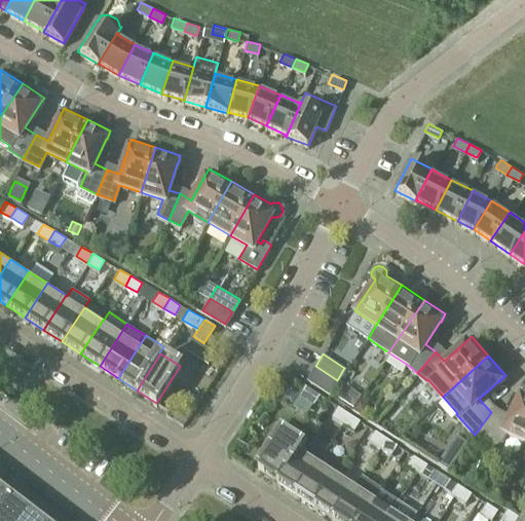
[(337,380),(315,366),(307,378),(329,392),(337,380)]
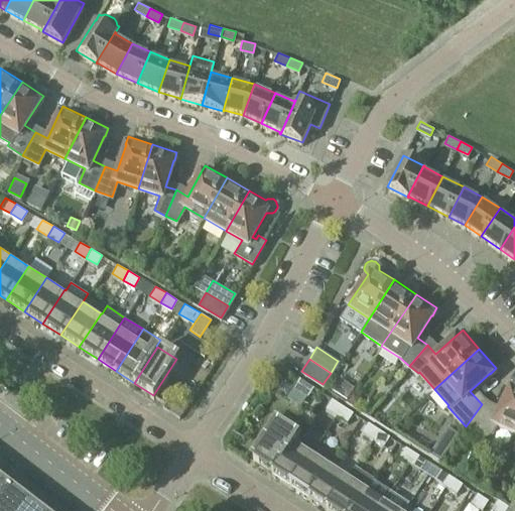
[(335,375),(328,387),(344,397),(352,385),(335,375)]
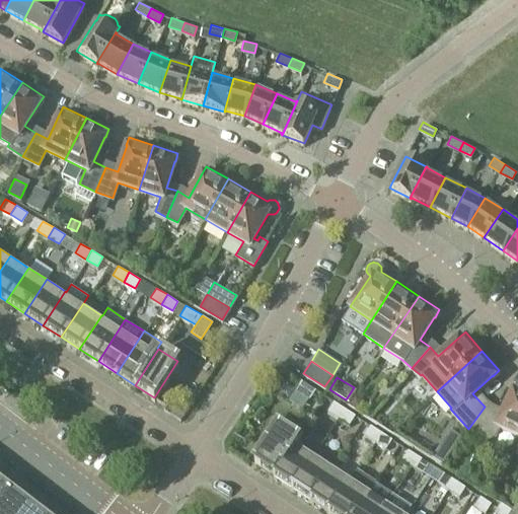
[(295,387),(309,397),(315,388),(301,378),(300,379),(295,387)]
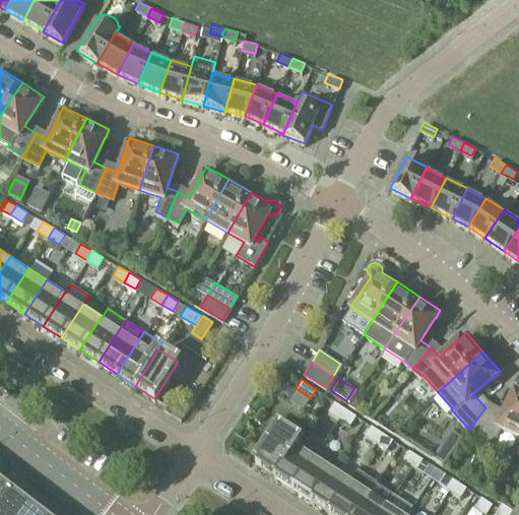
[(500,427),(518,436),(518,384),(517,384),(513,392),(514,392),(502,415),(485,407),(469,430),(493,441),(500,427)]
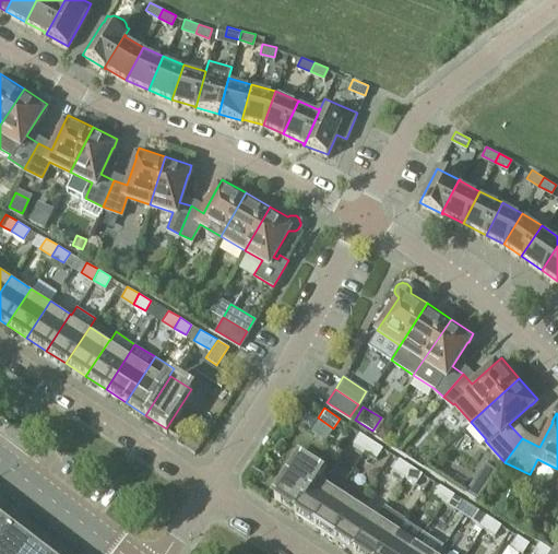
[(380,425),(376,432),(383,436),(386,433),(384,427),(380,425)]
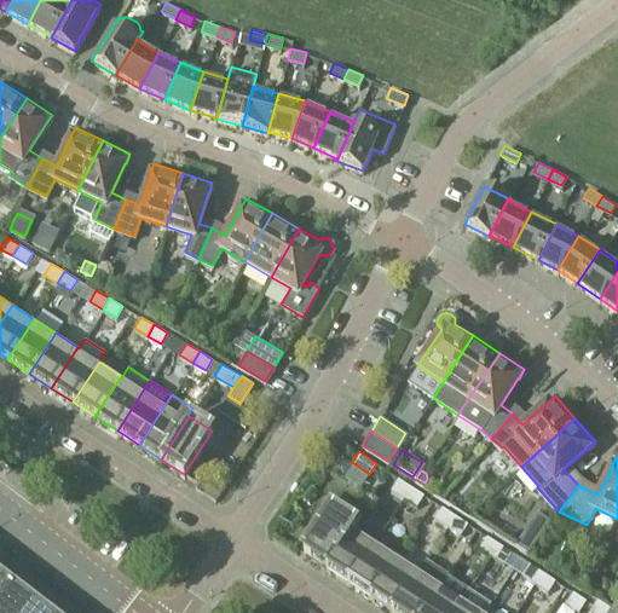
[(391,487),(403,496),(410,485),(398,476),(391,487)]
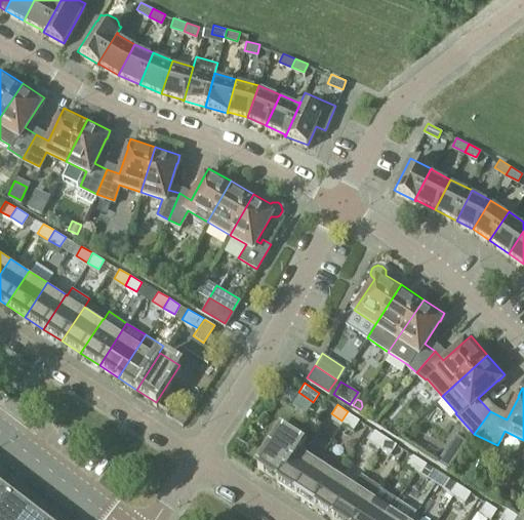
[(262,408),(254,420),(262,425),(269,413),(262,408)]
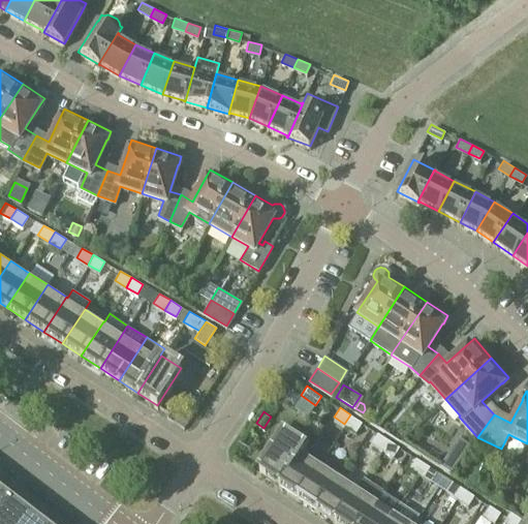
[(350,414),(344,424),(355,431),(362,422),(350,414)]
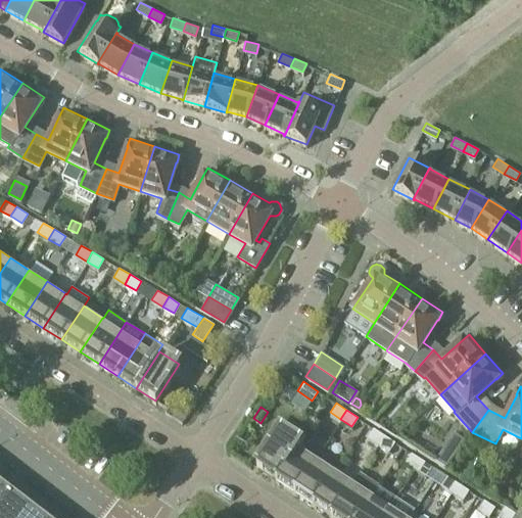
[(256,465),(276,477),(302,437),(278,421),(266,439),(272,442),(256,465)]
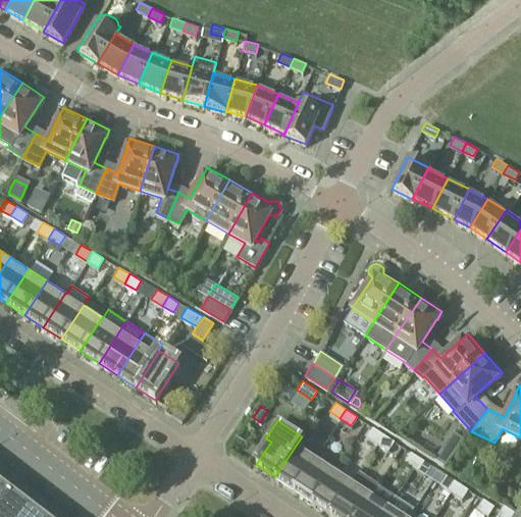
[(366,435),(377,443),(383,433),(372,426),(366,435)]
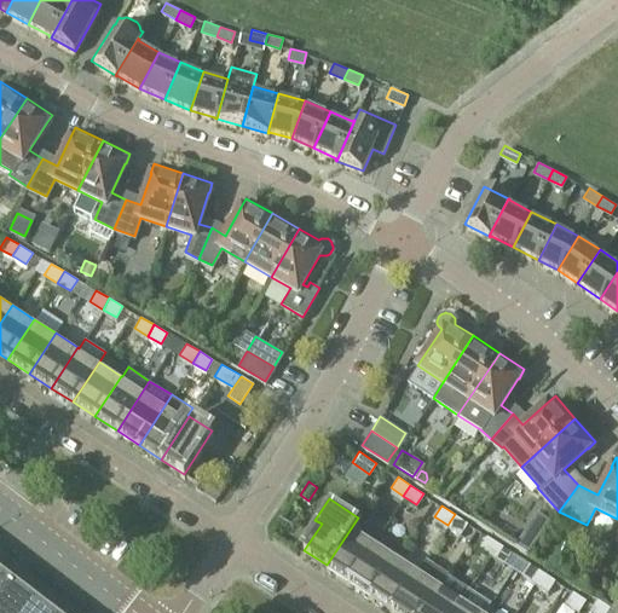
[(455,514),(448,525),(460,533),(467,521),(455,514)]
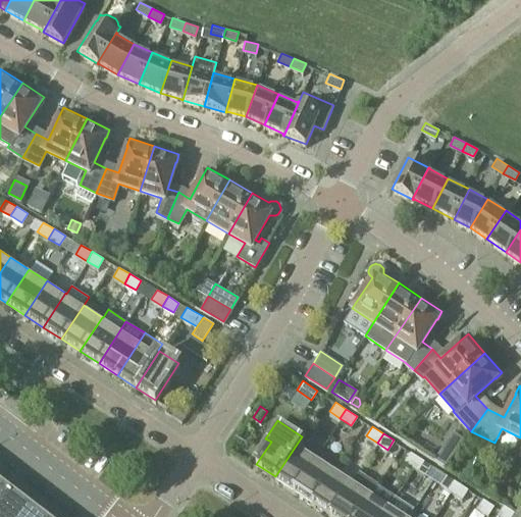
[(275,477),(294,489),(316,456),(299,445),(300,443),(299,442),(275,477)]
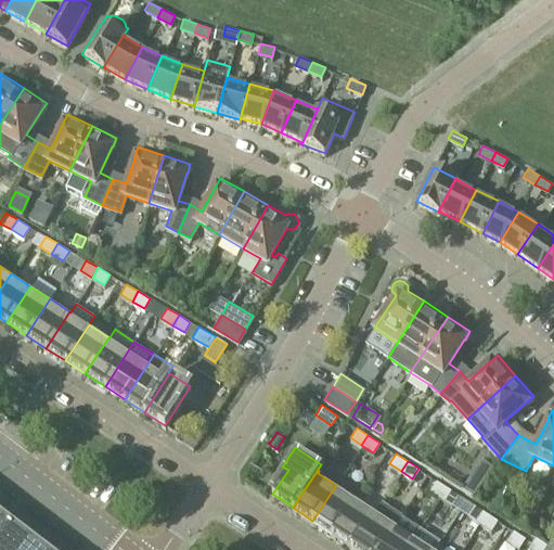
[(428,488),(440,496),(447,486),(435,478),(428,488)]
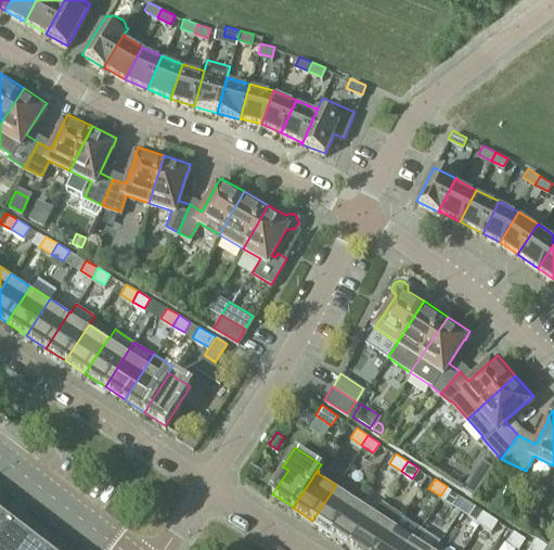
[(312,521),(332,534),(356,497),(336,485),(312,521)]
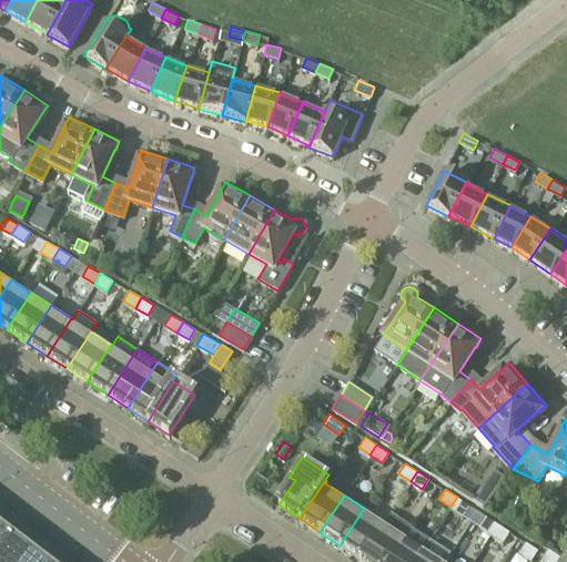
[(457,497),(451,507),(462,514),(468,504),(457,497)]
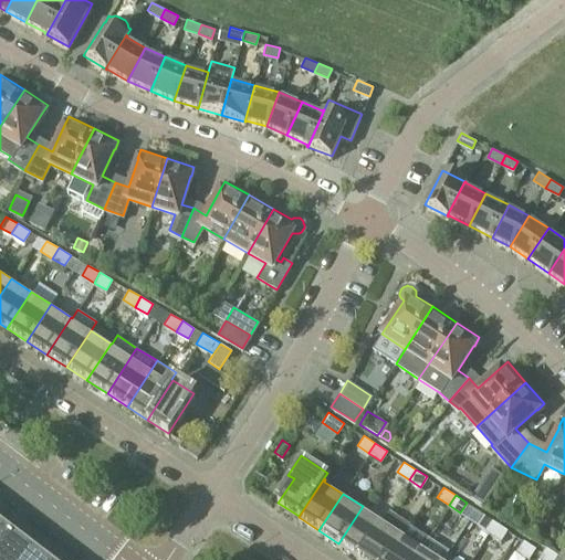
[(338,543),(358,557),(383,519),(363,506),(338,543)]
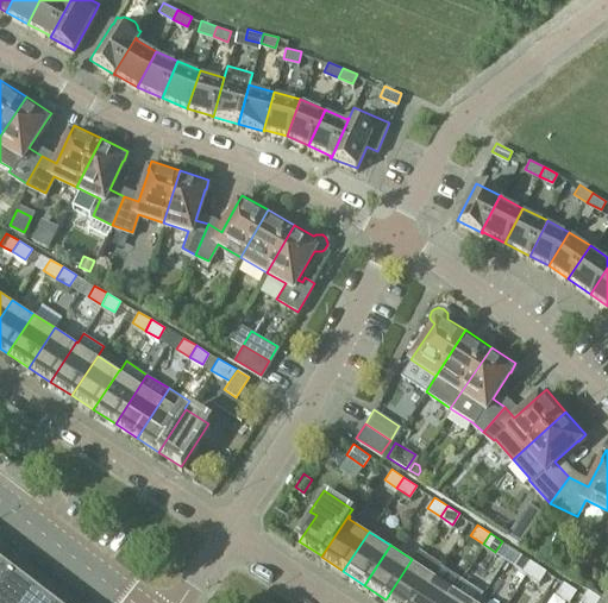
[(513,564),(526,572),(533,561),(520,553),(513,564)]
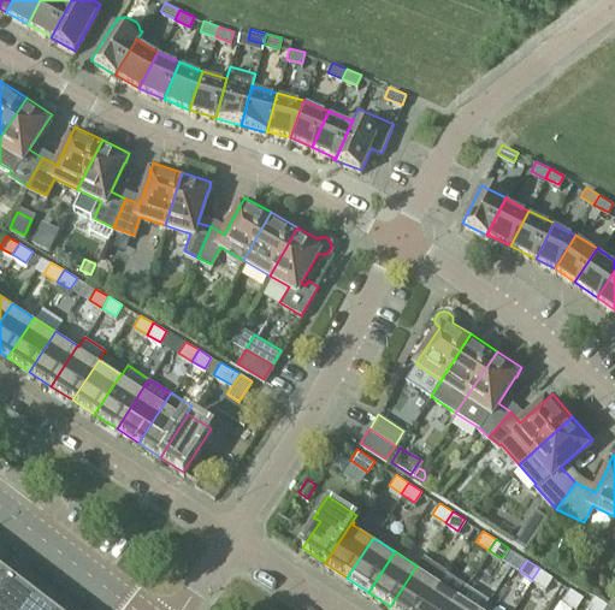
[(390,606),(396,609),(418,609),(438,580),(417,566),(390,606)]
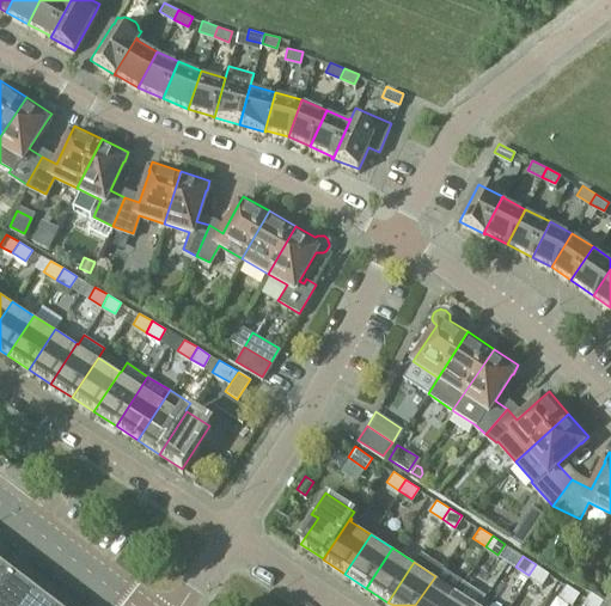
[(536,564),(529,575),(542,583),(549,573),(536,564)]
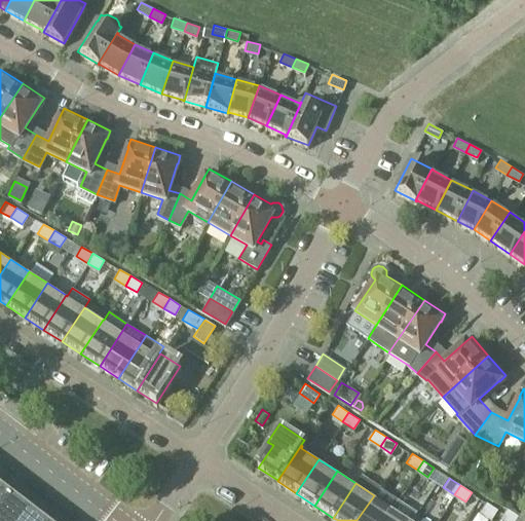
[(0,509),(10,495),(0,487),(0,509)]
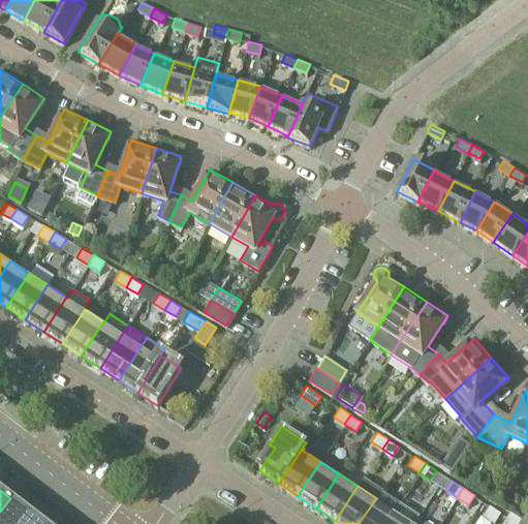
[(385,523),(395,511),(400,502),(381,491),(376,498),(359,523),(385,523)]
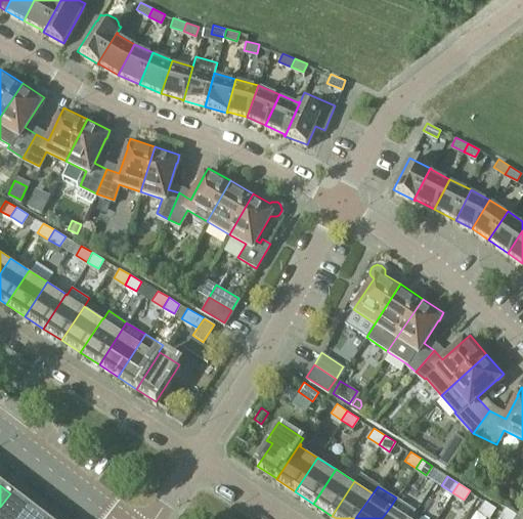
[(22,518),(30,509),(10,493),(0,507),(0,518),(22,518)]
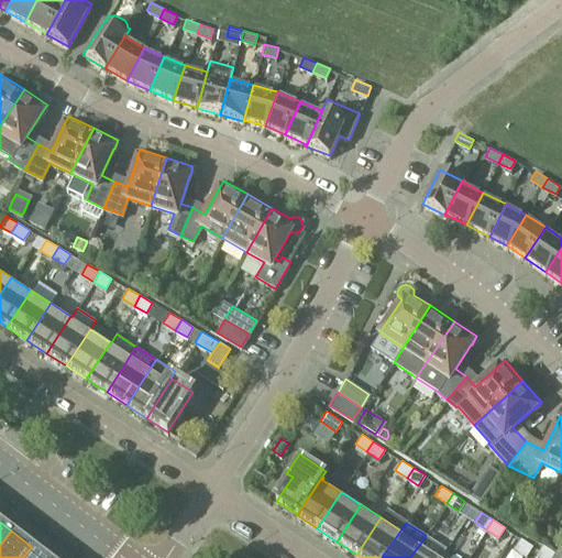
[(514,547),(526,555),(532,545),(520,537),(514,547)]
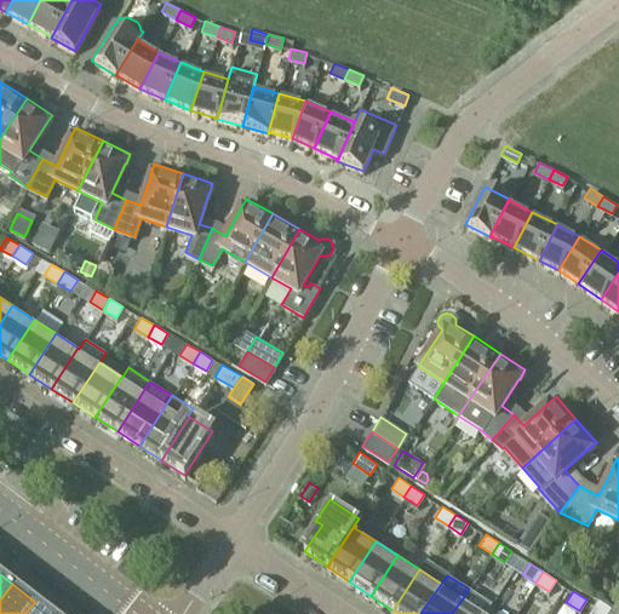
[(452,613),(483,613),(485,613),(463,598),(452,613)]
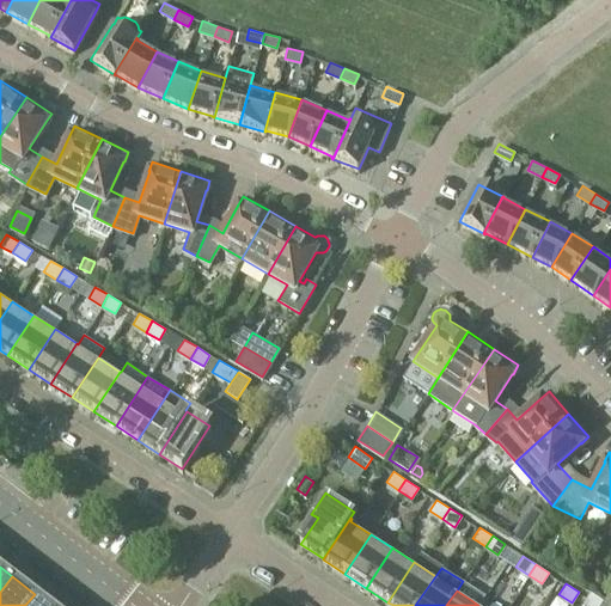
[(598,605),(602,601),(603,599),(590,591),(582,601),(590,605),(598,605)]
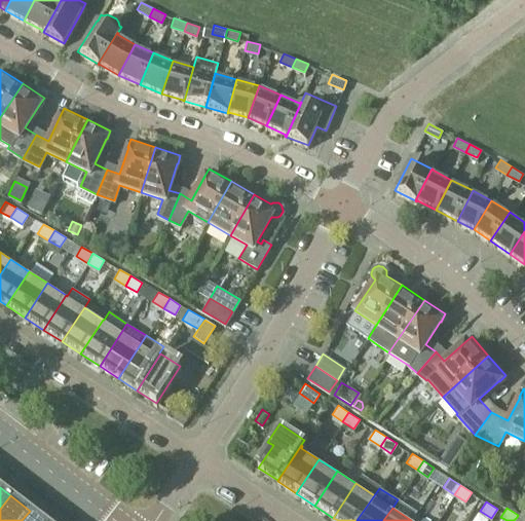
[(43,520),(30,511),(22,520),(43,520)]
